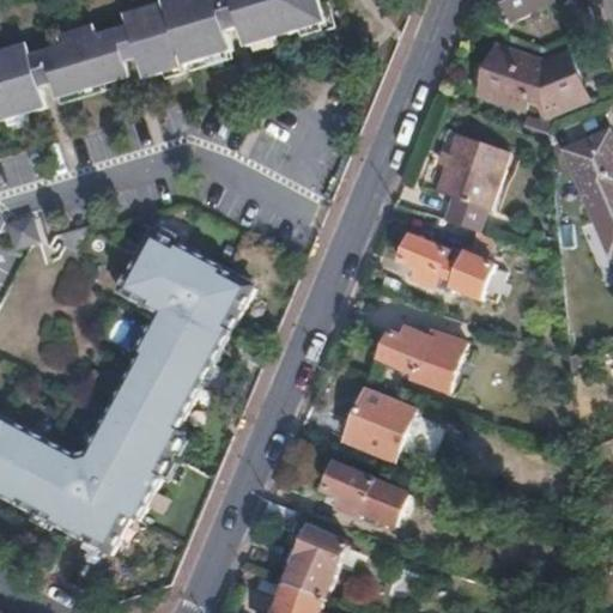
[(0,54),(0,121),(47,108),(41,87),(55,84),(60,98),(132,77),(127,61),(140,59),(146,77),(235,50),(229,30),(243,25),(249,46),(328,22),(321,0),(178,0),(128,16),(131,28),(98,37),(96,28),(62,37),(66,48),(32,58),(29,46),(0,54)]
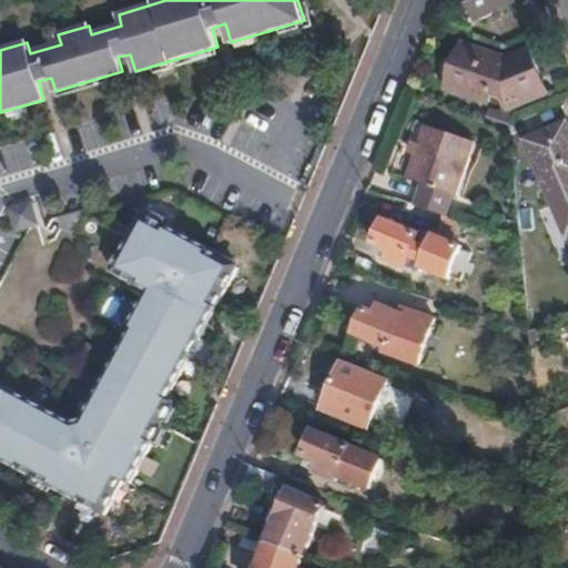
[(510,0),(466,0),(475,19),(511,1),(510,0)]
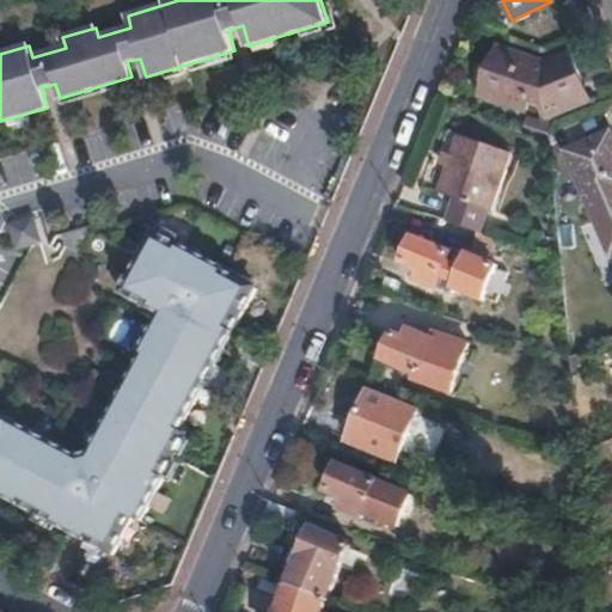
[(564,37),(558,20),(533,30),(539,47),(564,37)]
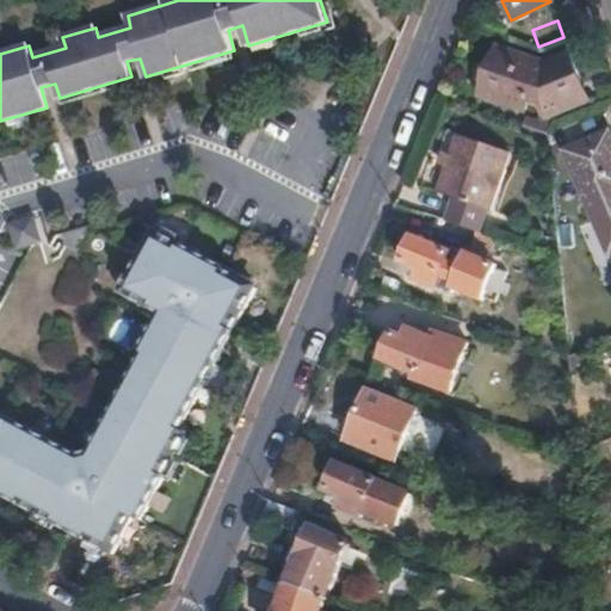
[(542,63),(491,48),(475,96),(518,109),(520,102),(536,106),(539,118),(582,102),(565,54),(542,63)]
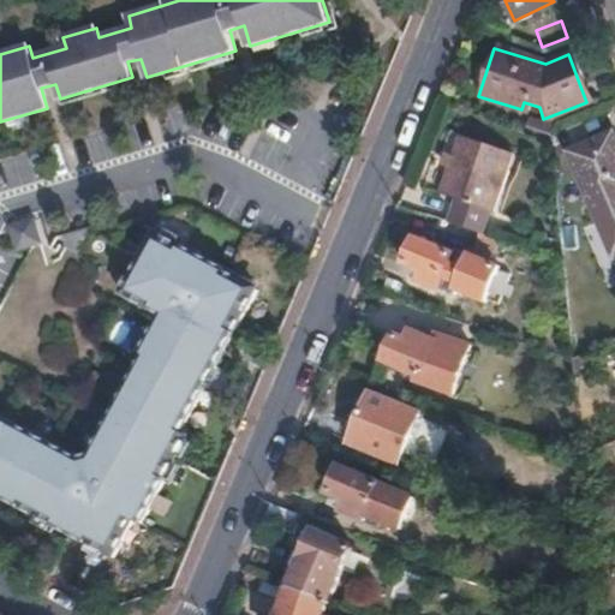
[(482,210),(503,149),(453,131),(430,193),(446,198),(439,221),(470,232),(478,209),(482,210)]
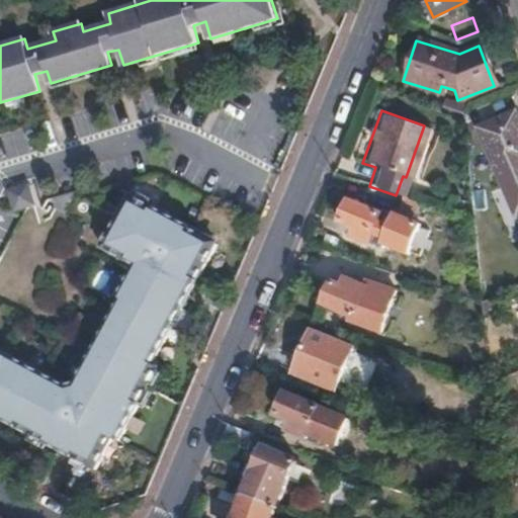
[(517,126),(513,116),(478,132),(514,217),(517,214),(517,126)]
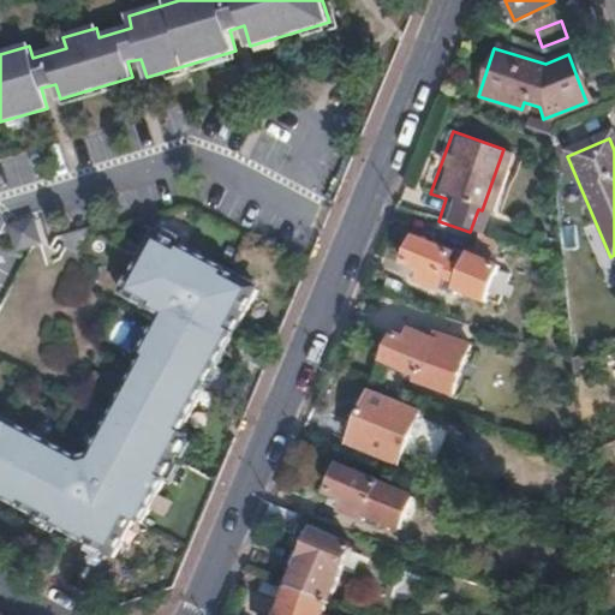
[(18,155),(0,165),(0,174),(7,189),(29,177),(18,155)]
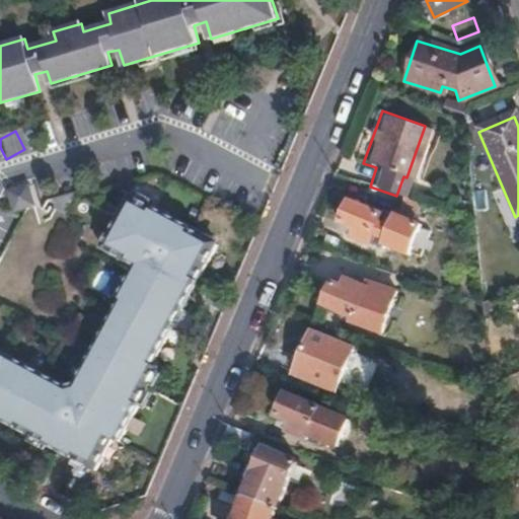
[(485,189),(482,155),(464,156),(468,191),(485,189)]
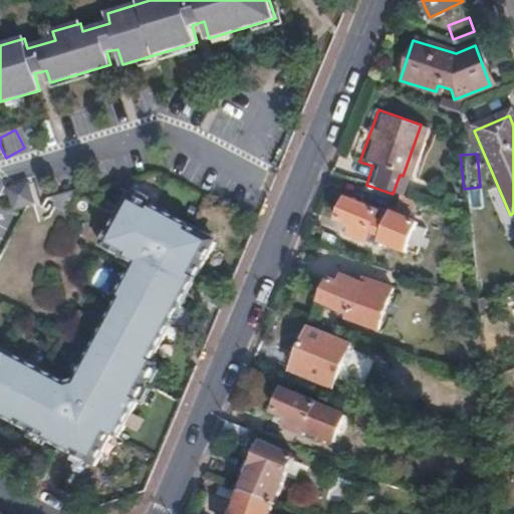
[(27,183),(9,189),(15,208),(34,203),(27,183)]
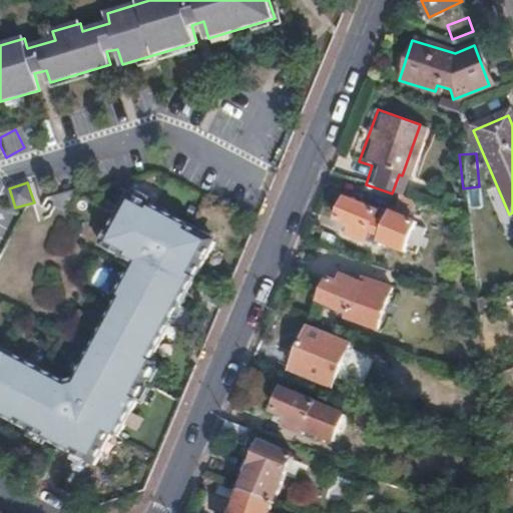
[(392,205),(395,194),(392,193),(366,184),(361,183),(355,202),(375,209),(389,213),(392,205)]
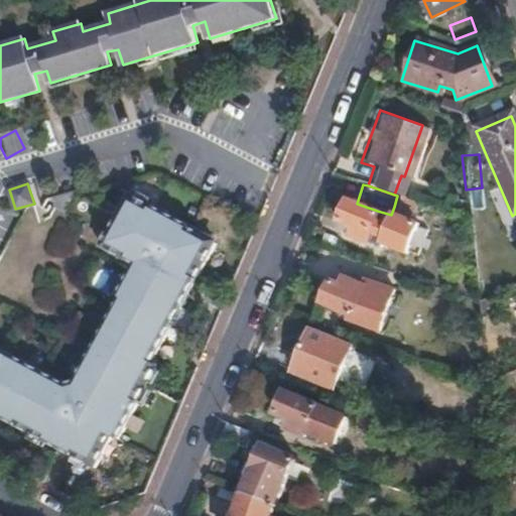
[(152,364),(188,297),(179,292),(185,278),(196,283),(216,245),(189,231),(190,227),(130,195),(102,247),(135,265),(119,296),(122,297),(79,381),(68,385),(0,348),(0,417),(56,448),(61,437),(79,446),(73,458),(96,470),(113,438),(119,441),(158,367),(152,364)]
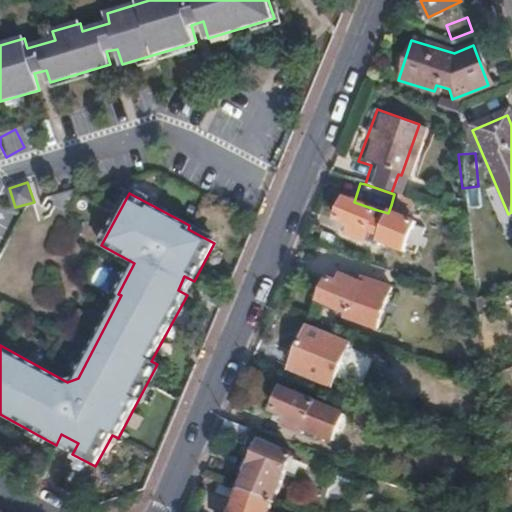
[(407,210),(411,199),(403,196),(394,194),(391,205),(407,210)]
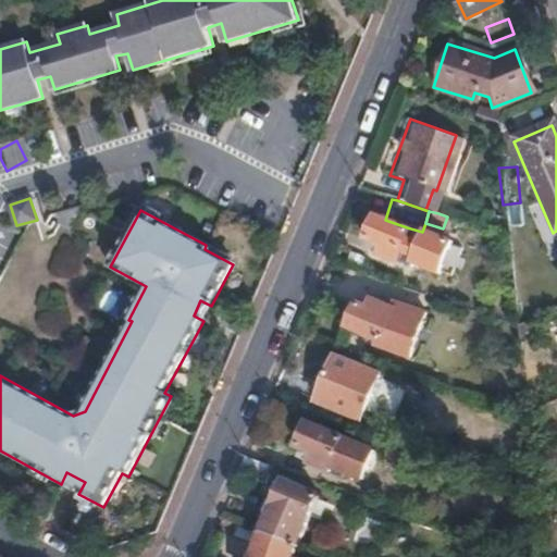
[(385,220),(371,215),(362,238),(379,244),(375,254),(396,260),(407,227),(385,220)]
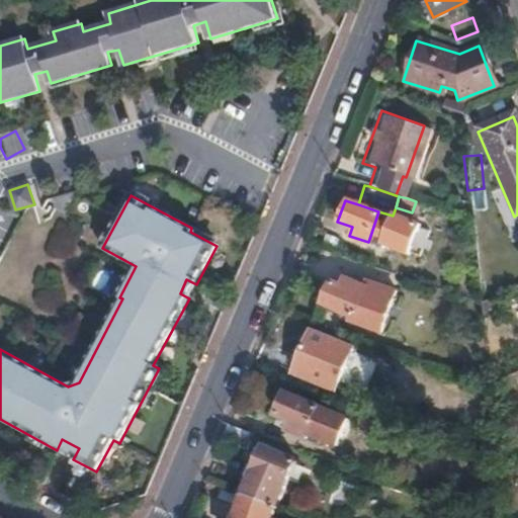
[(180,293),(189,298),(196,284),(186,279),(180,293)]
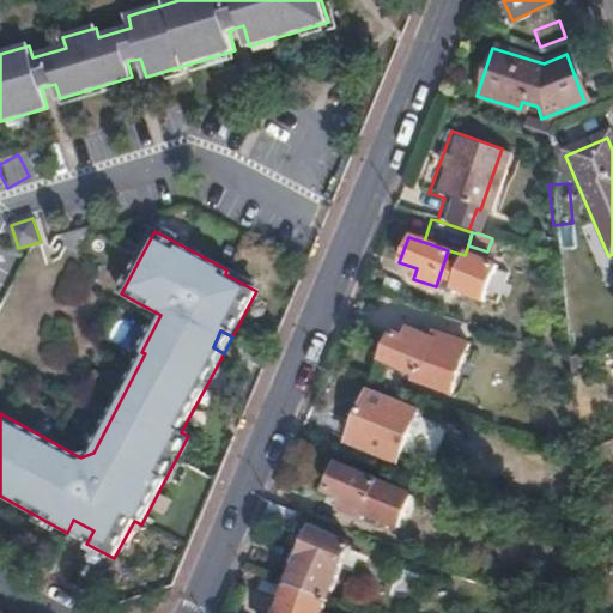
[(468,345),(434,331),(430,339),(412,333),(408,341),(392,334),(381,360),(416,375),(414,378),(449,393),(468,345)]
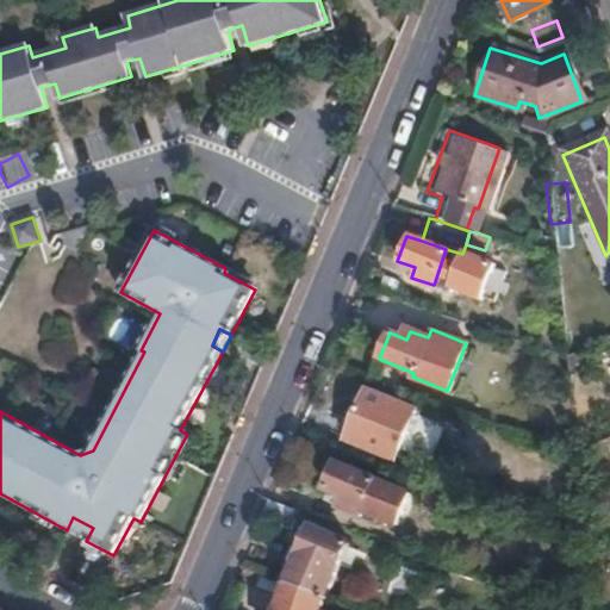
[(412,411),(365,392),(344,440),(393,459),(412,411)]
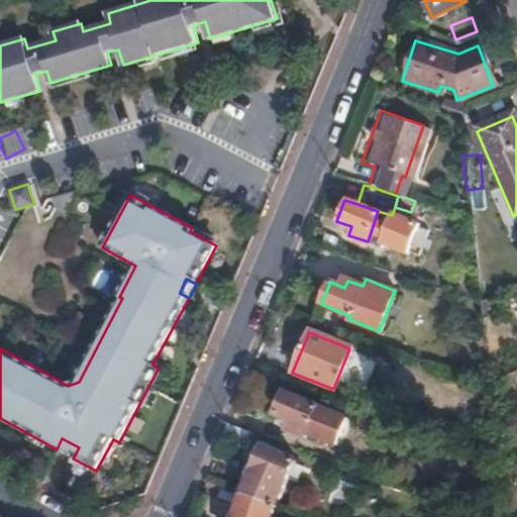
[(315,405),(284,393),(274,415),(287,420),(283,428),(302,436),(315,405)]
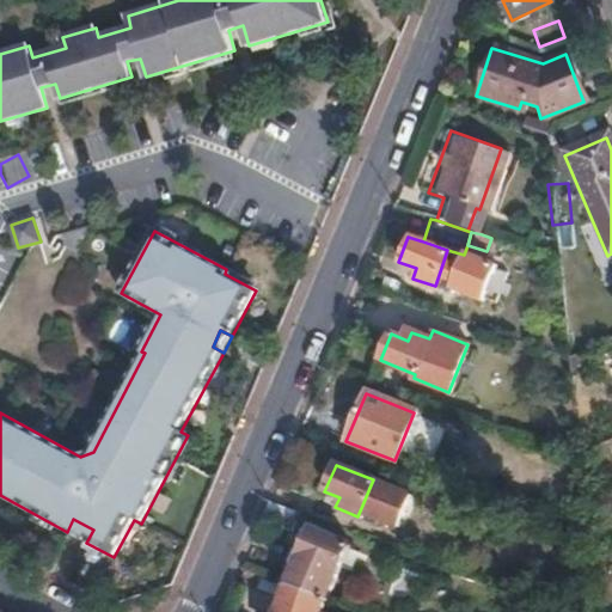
[(78,537),(86,543),(93,530),(73,519),(67,532),(78,537)]
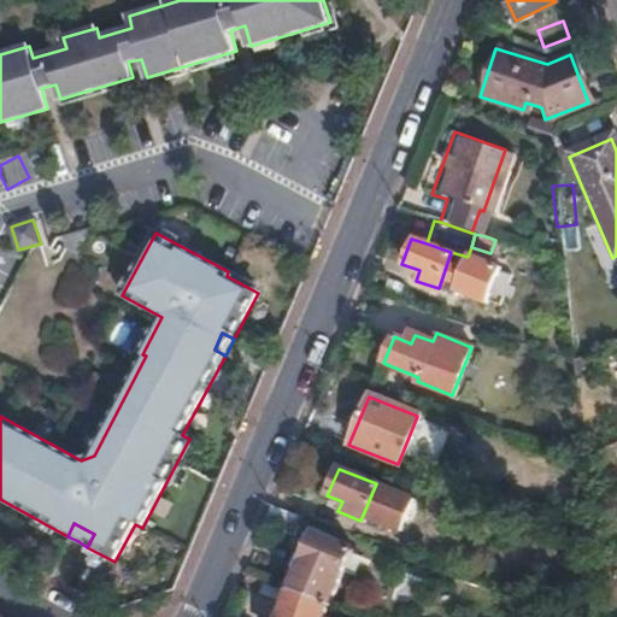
[(327,603),(350,547),(311,532),(287,589),(291,591),(327,603)]
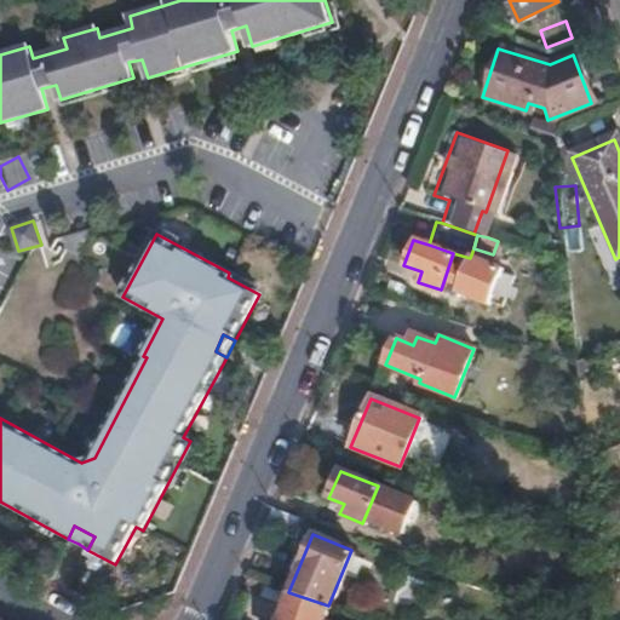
[(424,580),(401,573),(391,601),(415,609),(424,580)]
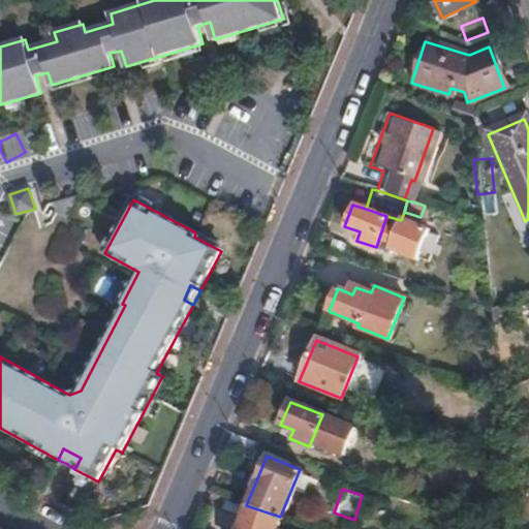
[(275,528),(277,524),(280,517),(249,506),(242,526),(239,526),(237,528),(275,528)]
